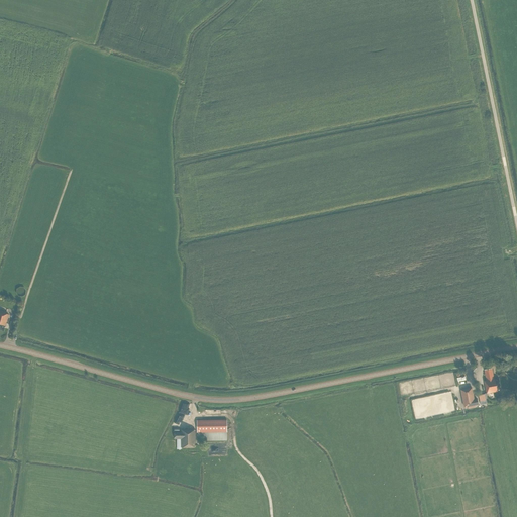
[(23,286),(18,289),(21,295),(26,292),(23,286)]
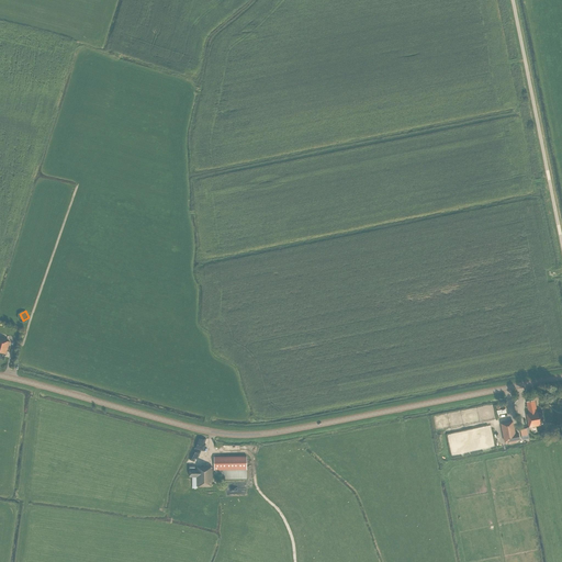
[(4,338),(0,337),(0,359),(3,360),(6,356),(9,341),(4,340),(4,338)]
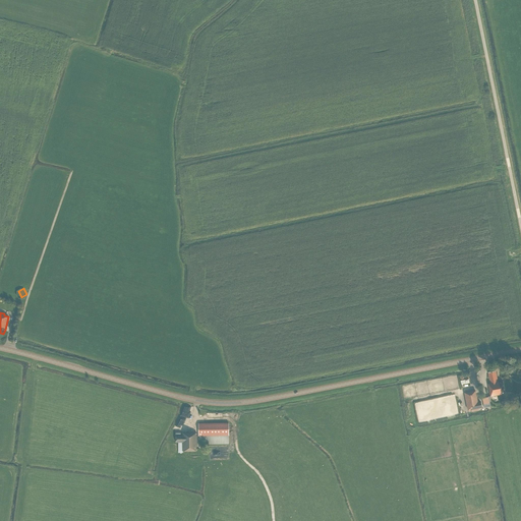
[(498,382),(496,371),(488,372),(490,384),(488,384),(490,396),(505,394),(503,381),(498,382)]
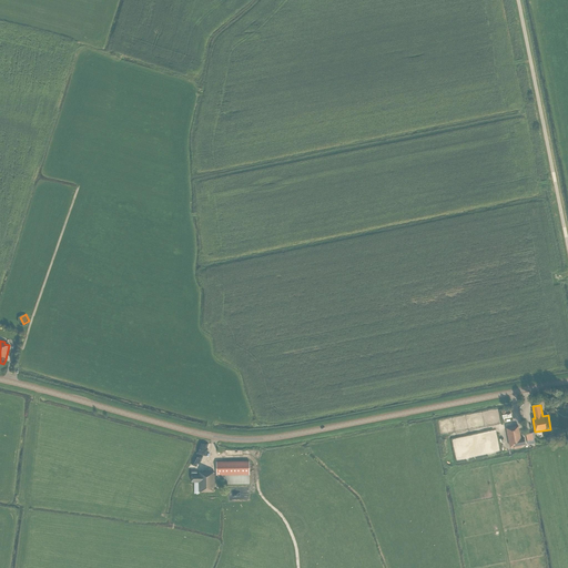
[(514,447),(515,449),(523,447),(521,445),(525,445),(524,438),(520,439),(518,426),(507,428),(510,447),(514,447)]
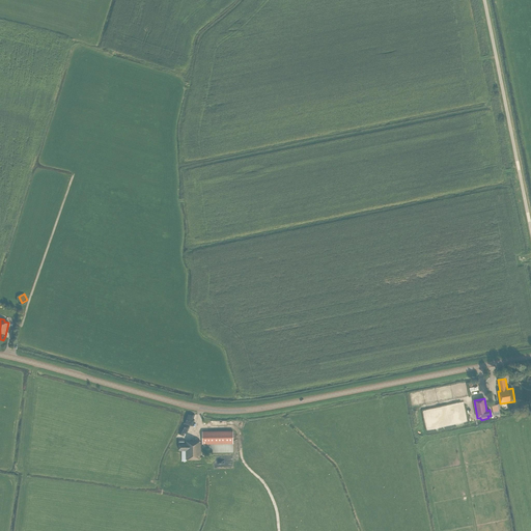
[(208,444),(212,444),(212,453),(233,452),(233,444),(233,431),(202,431),(202,444),(204,444),(204,446),(208,446),(208,444)]
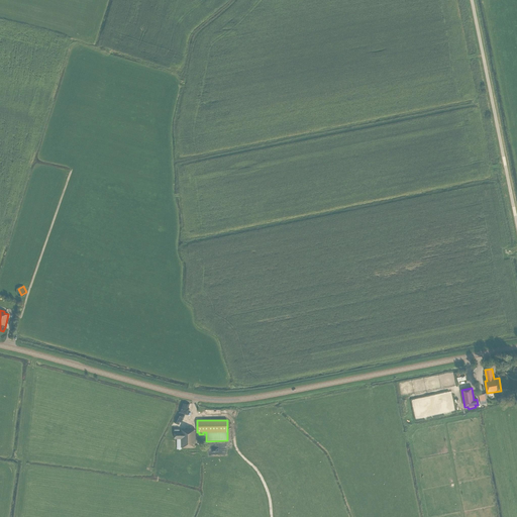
[(181,449),(181,447),(182,447),(182,448),(195,447),(195,441),(195,430),(191,430),(181,430),(181,432),(175,432),(175,439),(177,439),(177,449),(181,449)]
